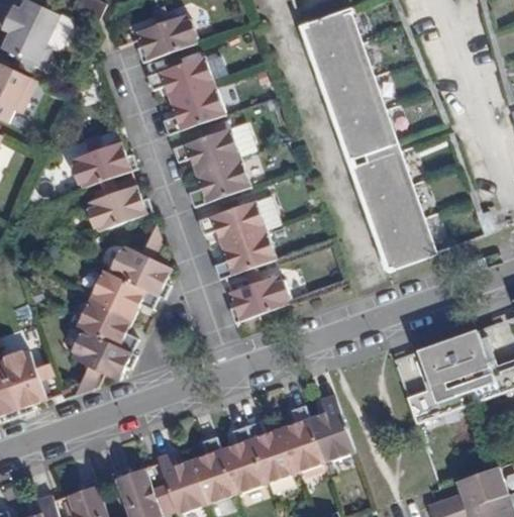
[(2,26),(9,29),(0,48),(39,67),(48,47),(43,45),(59,14),(29,0),(7,0),(0,14),(0,16),(5,19),(2,26)]
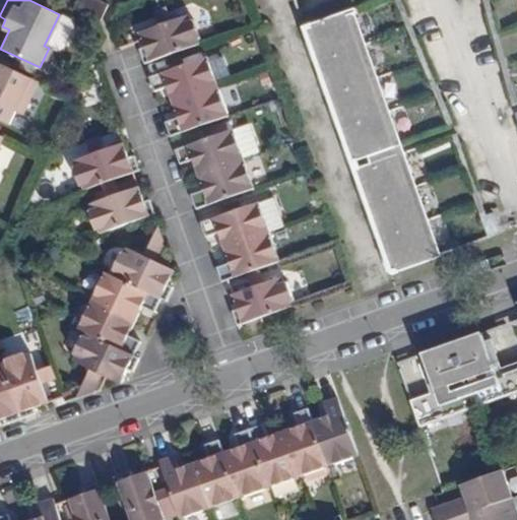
[(99,0),(68,0),(66,5),(91,16),(93,17),(101,1),(99,0)]
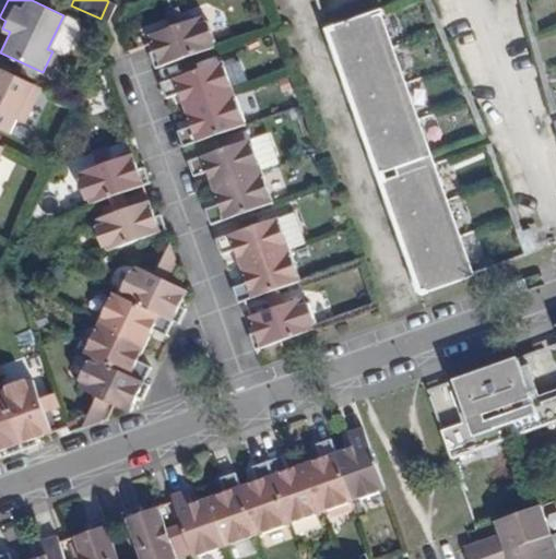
[(534,36),(524,0),(521,0),(516,2),(525,39),(534,36)]
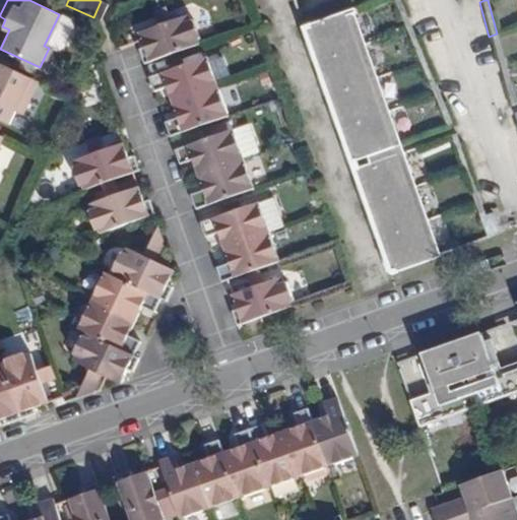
[(155,24),(168,20),(164,7),(151,11),(155,24)]
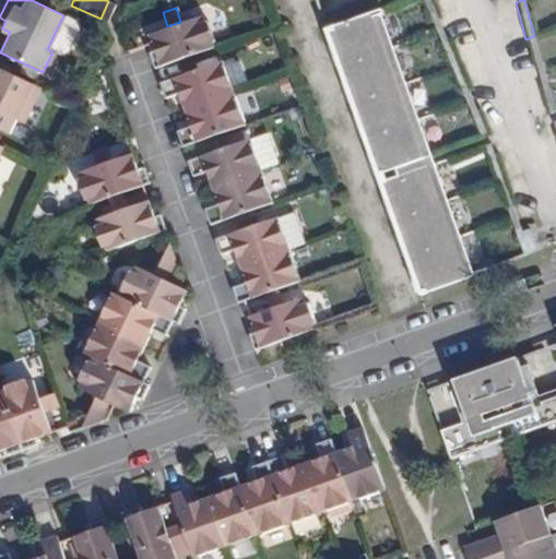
[(388,35),(380,10),(326,28),(376,173),(393,167),(395,174),(379,180),(417,294),(472,274),(458,235),(451,237),(447,225),(454,223),(446,199),(438,201),(435,190),(441,188),(430,153),(423,156),(418,144),(426,142),(417,118),(411,120),(406,110),(413,107),(405,83),(398,85),(393,74),(401,71),(392,46),(386,48),(381,38),(388,35)]
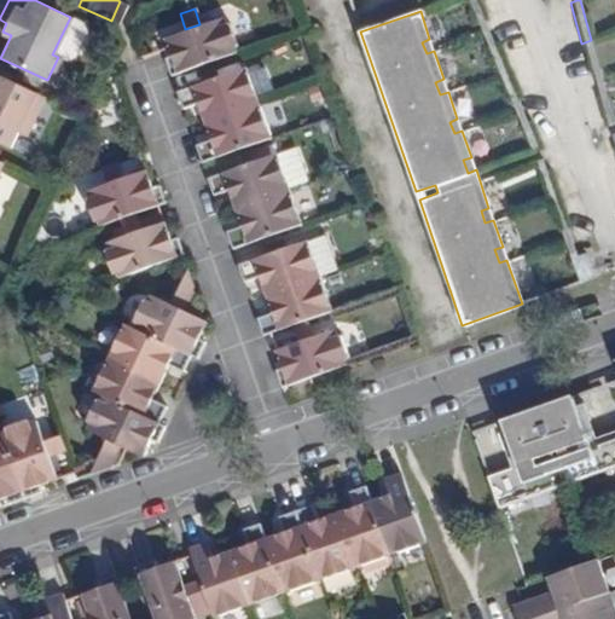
[(199,24),(185,29),(162,38),(168,56),(162,58),(168,74),(232,52),(230,46),(233,45),(226,22),(221,24),(220,17),(199,24)]
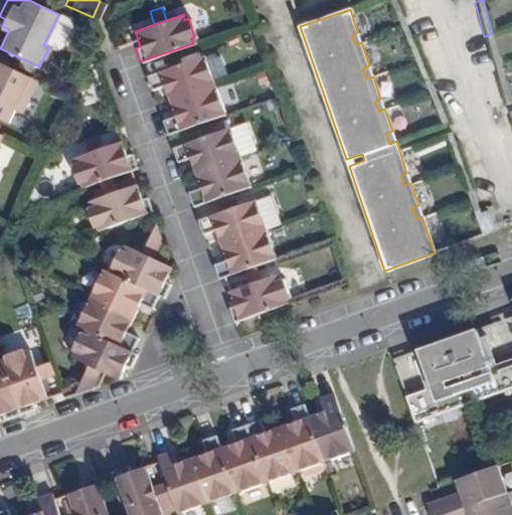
[(357,32),(351,35),(355,44),(361,42),(357,32)]
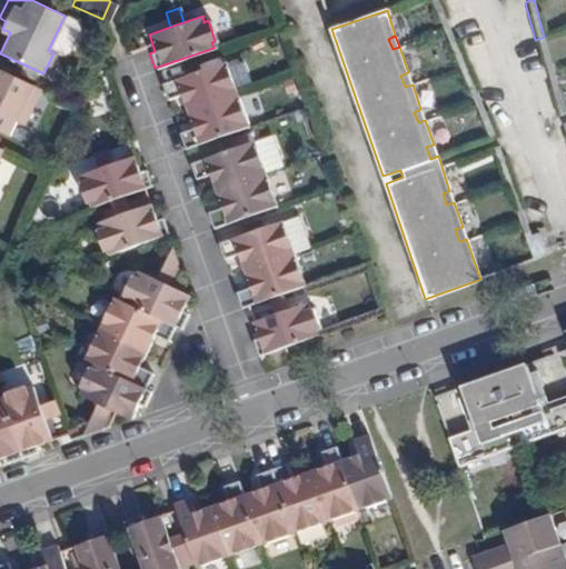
[(546,77),(554,75),(544,37),(535,40),(546,77)]
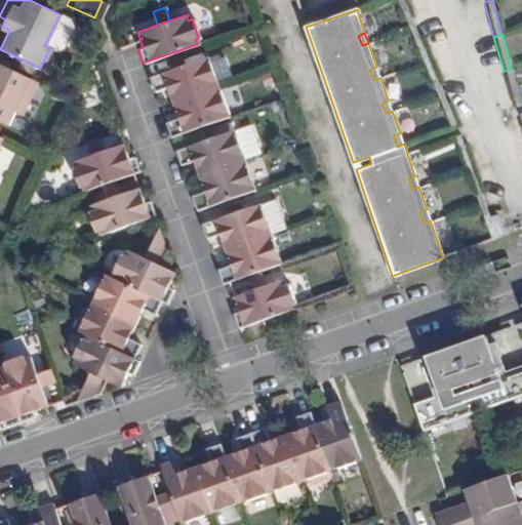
[(170,105),(216,88),(205,56),(147,77),(152,91),(164,88),(170,105)]
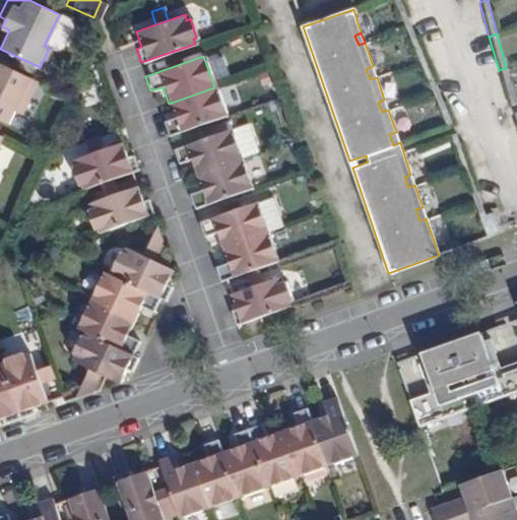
[(0,120),(6,123),(12,110),(18,113),(35,80),(0,63),(0,120)]
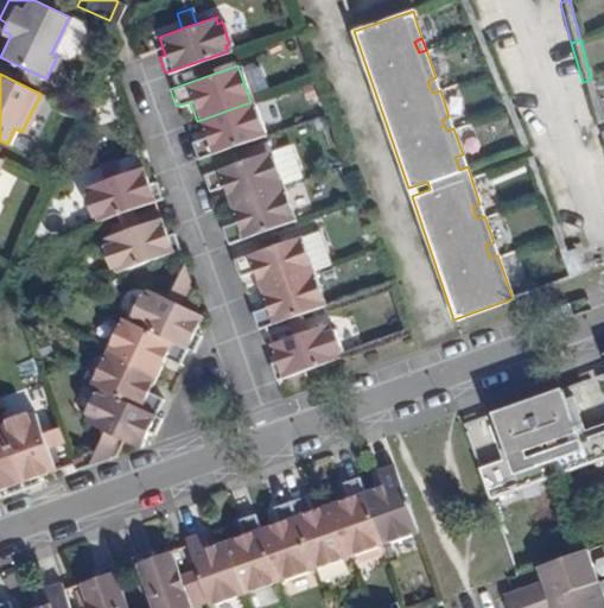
[(432,93),(440,90),(436,77),(427,81),(432,93)]
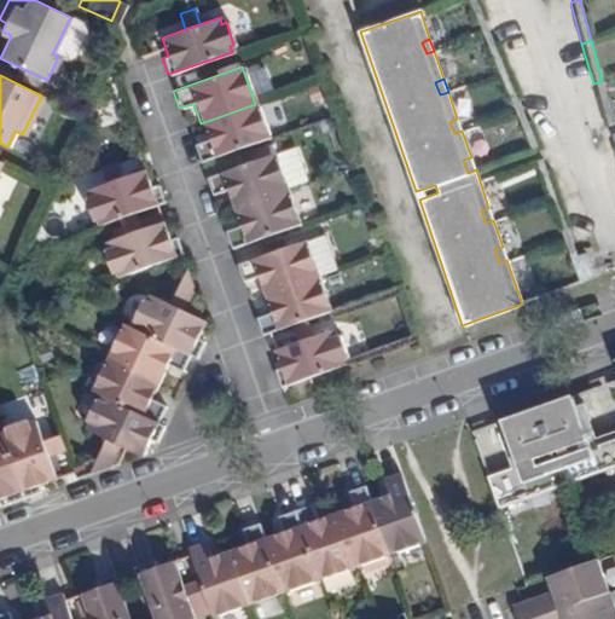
[(602,81),(593,84),(605,126),(614,123),(602,81)]
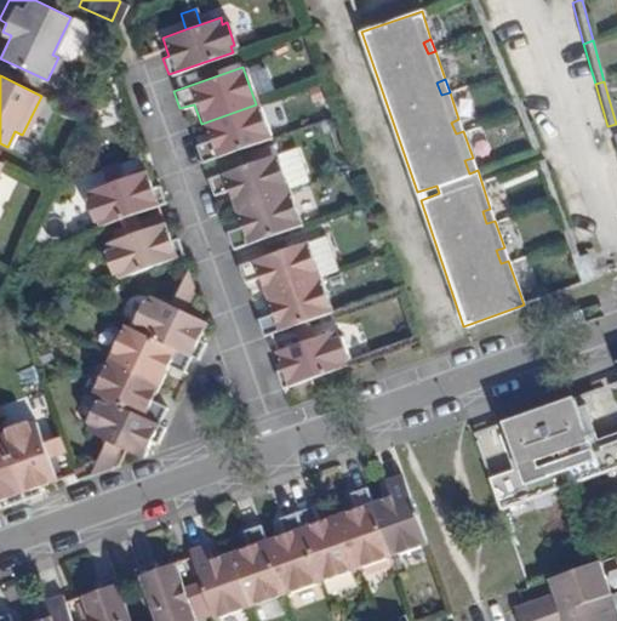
[(256,104),(201,124),(207,140),(193,143),(199,160),(267,136),(256,104)]
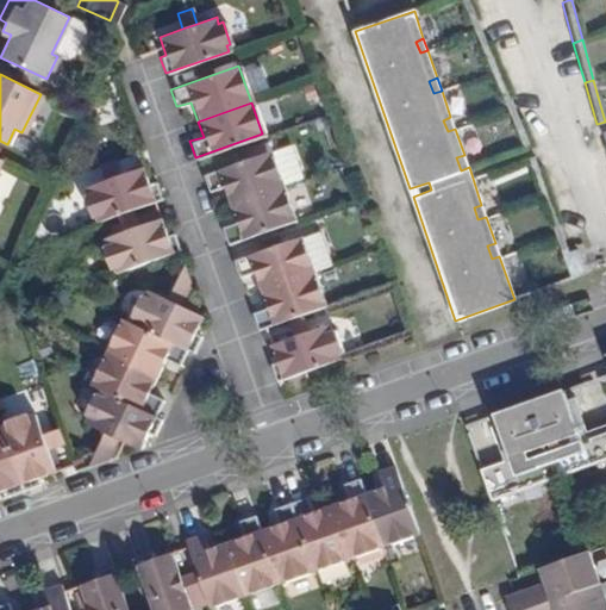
[(448,131),(455,129),(450,117),(443,120),(448,131)]
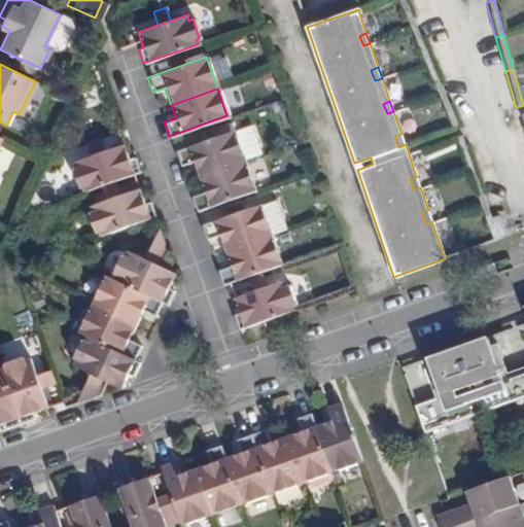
[(248,125),(232,130),(174,150),(191,162),(197,176),(243,160),(258,154),(248,125)]
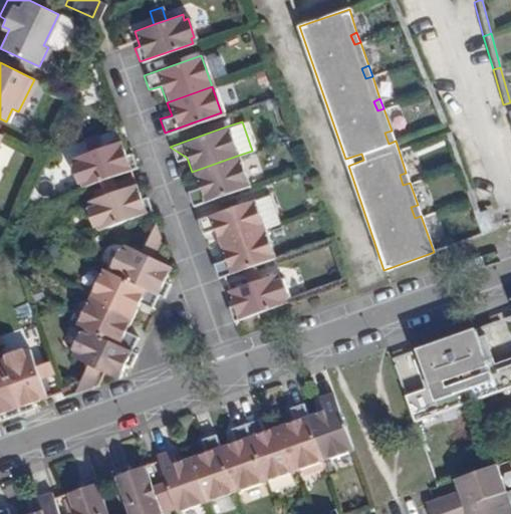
[(392,131),(385,133),(389,144),(396,141),(392,131)]
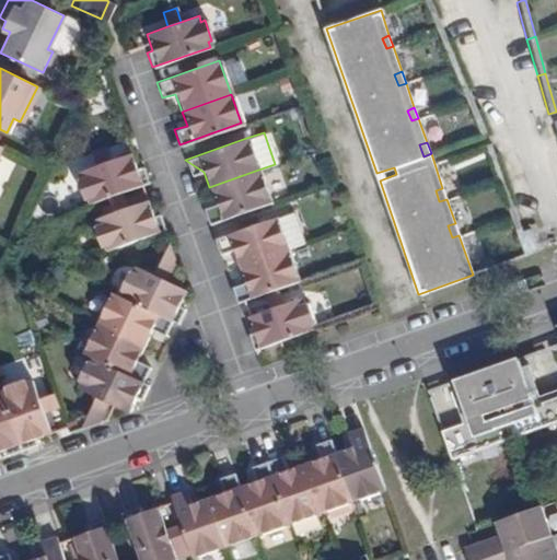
[(96,165),(111,160),(105,147),(91,152),(96,165)]
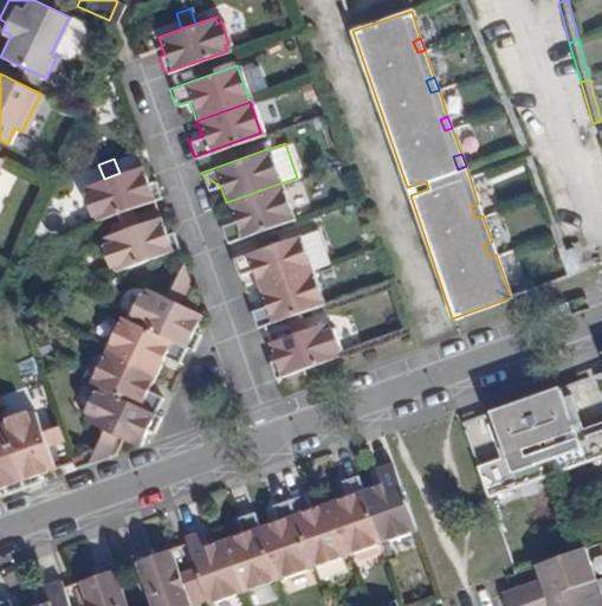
[(116,212),(130,206),(159,197),(153,180),(146,182),(140,166),(120,173),(104,179),(85,186),(86,192),(83,193),(91,216),(95,214),(97,219),(116,212)]
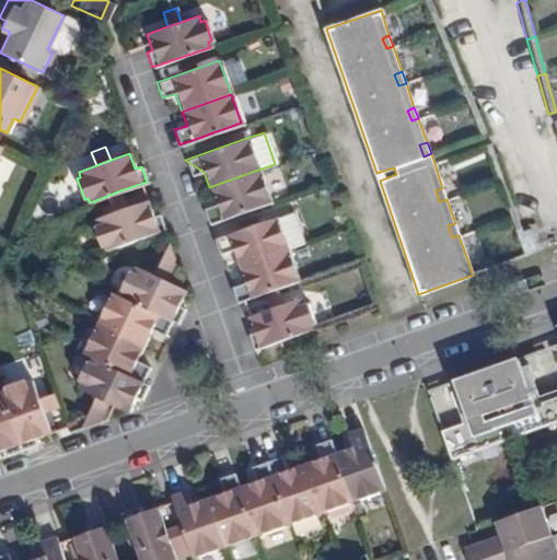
[(269,202),(258,170),(209,187),(215,203),(202,208),(208,224),(269,202)]
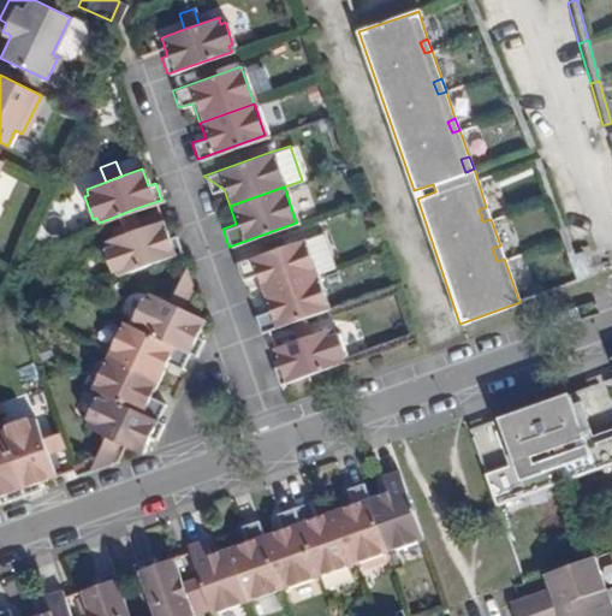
[(482,221),(491,219),(486,207),(479,209),(482,221)]
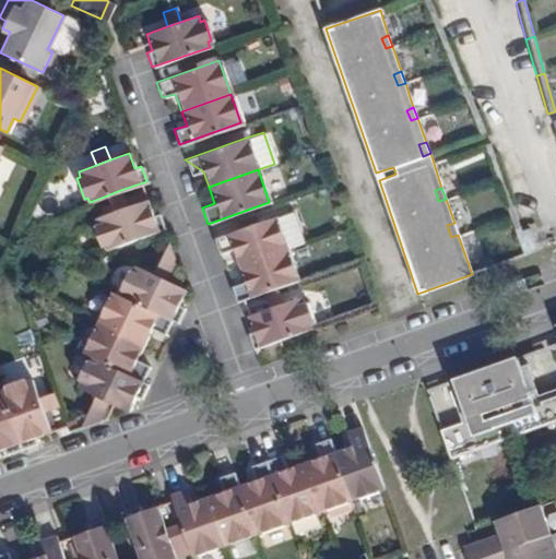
[(114,212),(127,207),(120,190),(107,195),(114,212)]
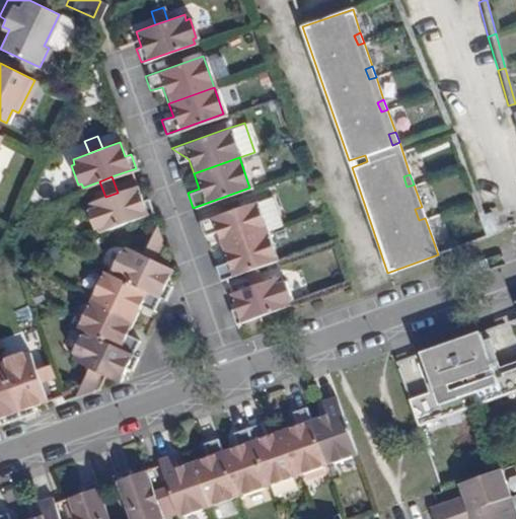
[(96,226),(98,231),(152,212),(147,199),(141,201),(136,187),(118,193),(105,197),(89,203),(90,208),(87,209),(93,227),(96,226)]
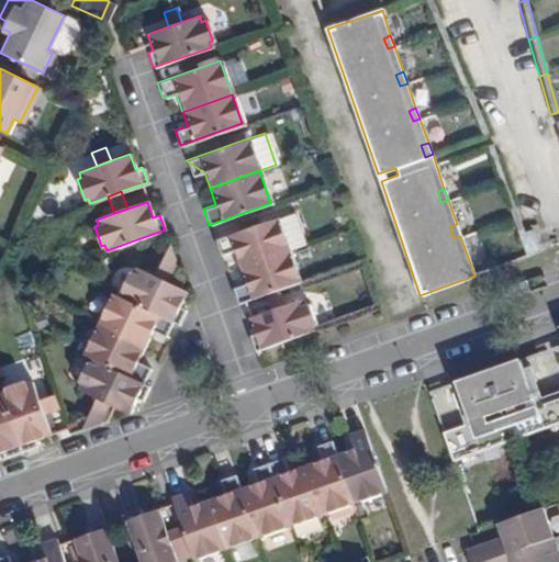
[(291,212),(276,217),(214,239),(220,256),(233,251),(238,267),(287,249),(302,244),(291,212)]
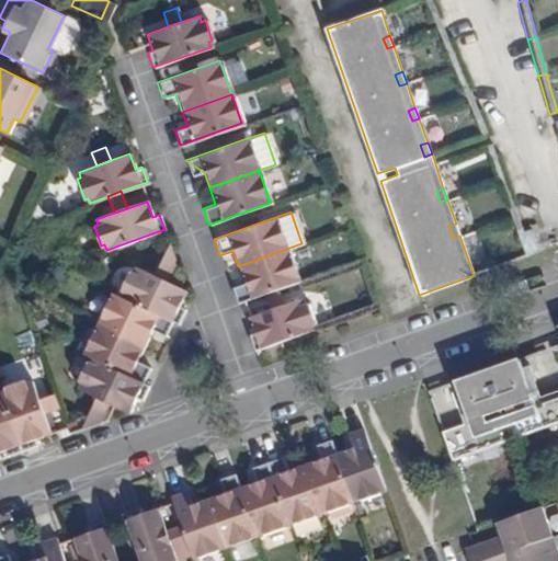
[(453,238),(459,236),(456,224),(448,226),(453,238)]
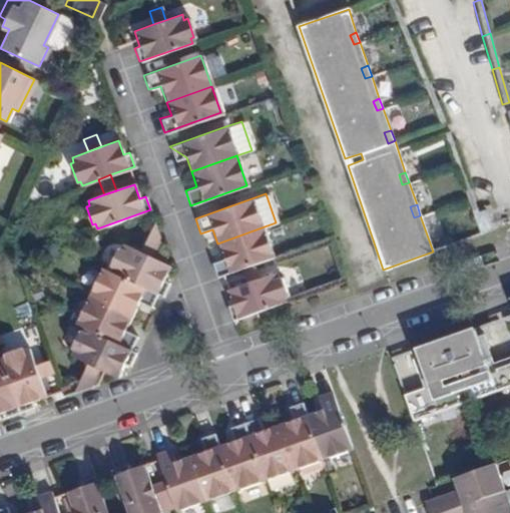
[(141,250),(149,254),(159,233),(154,222),(141,250)]
